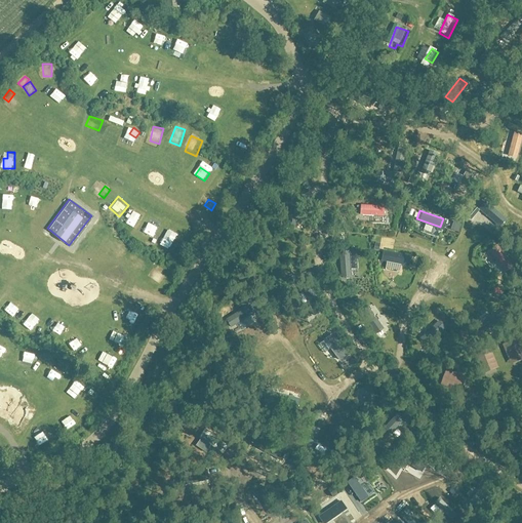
[(9,229),(18,230),(19,222),(14,220),(14,213),(9,213),(9,229)]
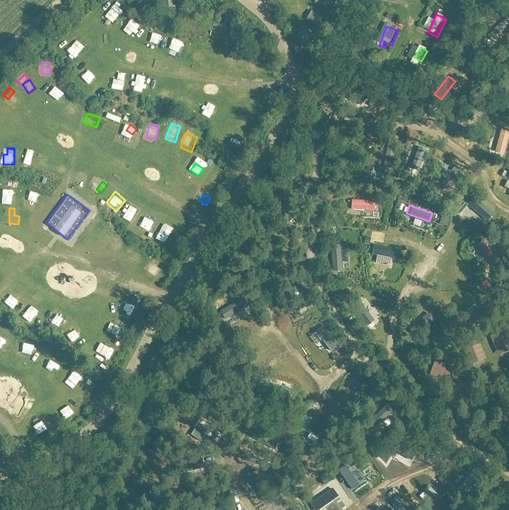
[(140,227),(150,231),(156,217),(146,213),(140,227)]
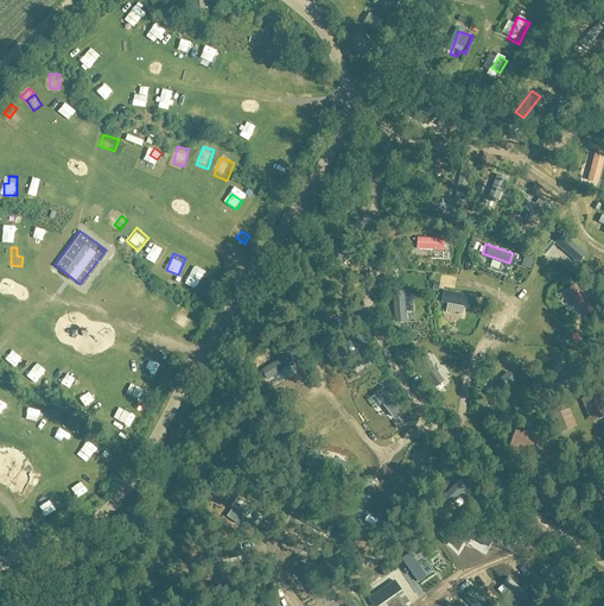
[(188,282),(199,286),(205,270),(194,265),(188,282)]
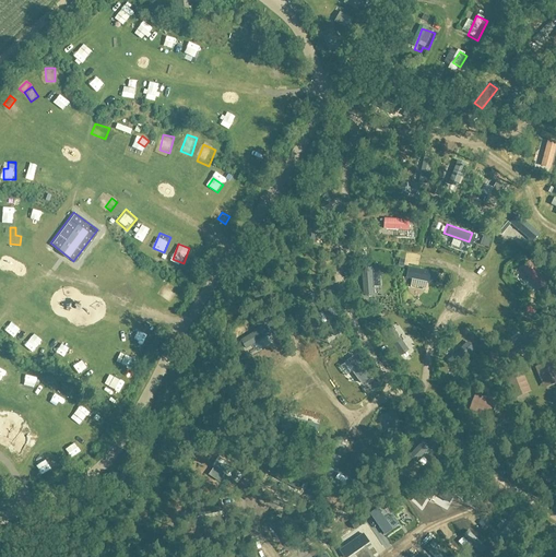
[(527,257),(516,264),(533,288),(544,281),(527,257)]
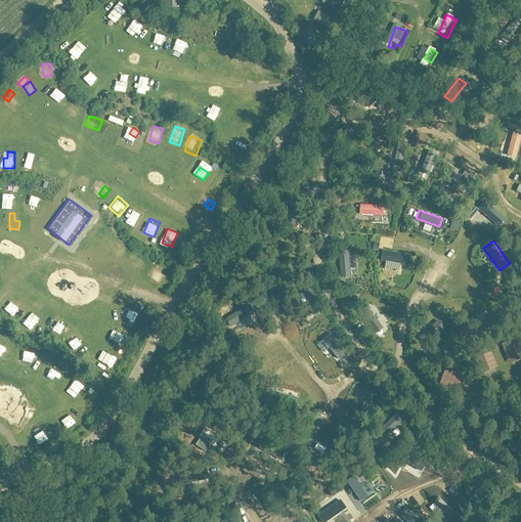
[(48,258),(61,251),(57,243),(44,251),(48,258)]
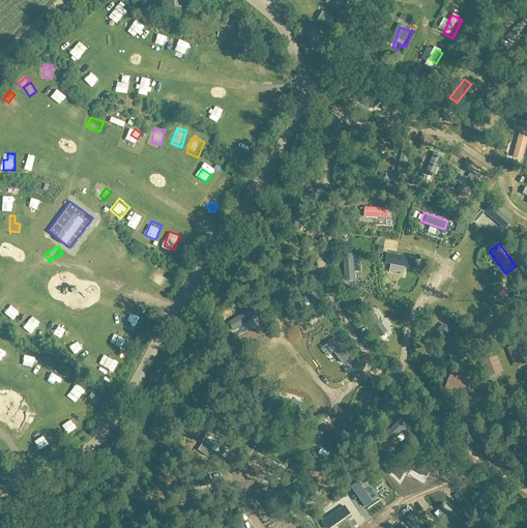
[(132,273),(142,277),(146,268),(136,263),(132,273)]
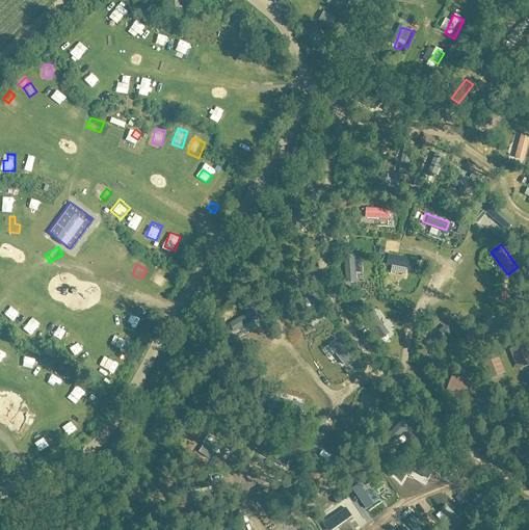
[(84,272),(80,284),(91,289),(97,277),(84,272)]
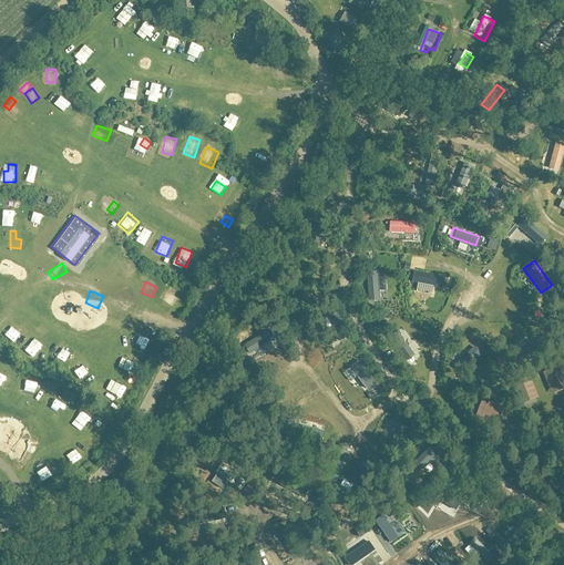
[(171,293),(163,302),(174,312),(183,302),(171,293)]
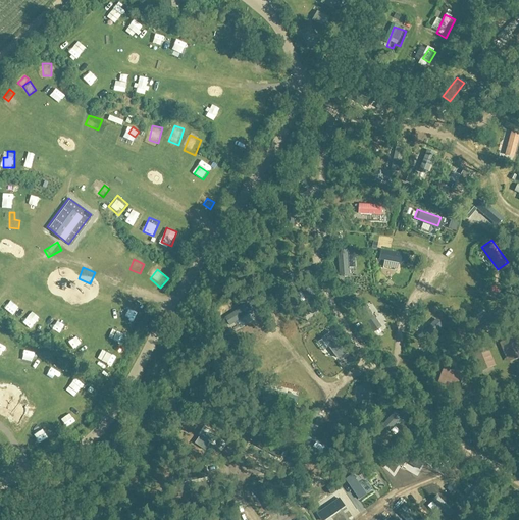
[(79,280),(76,286),(87,290),(89,284),(79,280)]
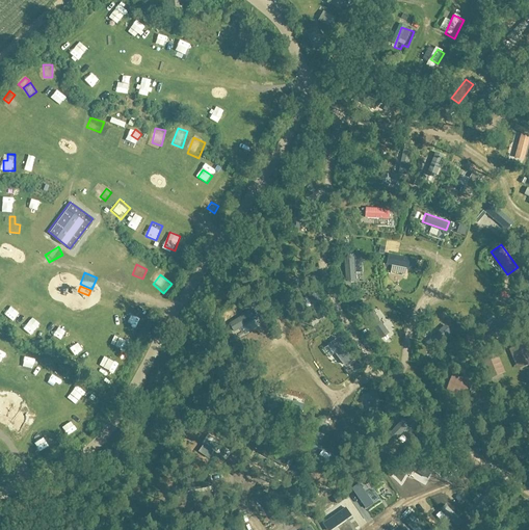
[(36,309),(32,318),(42,322),(46,313),(36,309)]
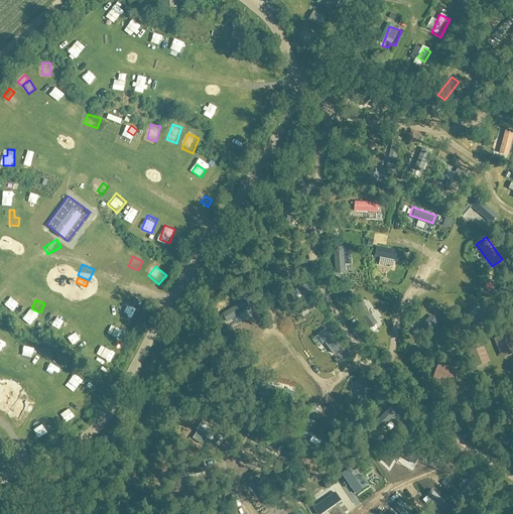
[(122,314),(135,320),(141,309),(128,302),(122,314)]
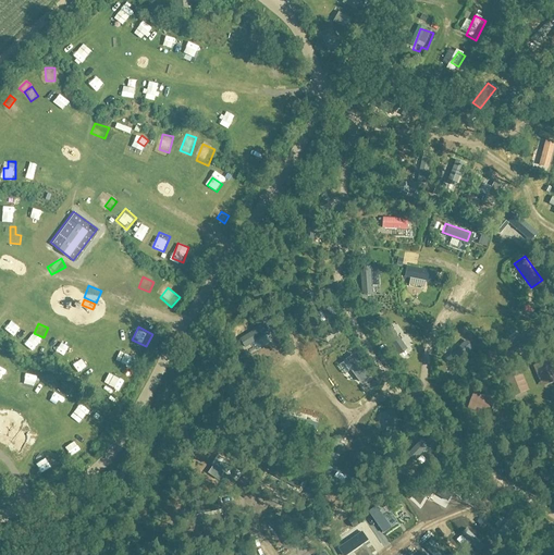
[(62,349),(69,342),(61,336),(54,344),(62,349)]
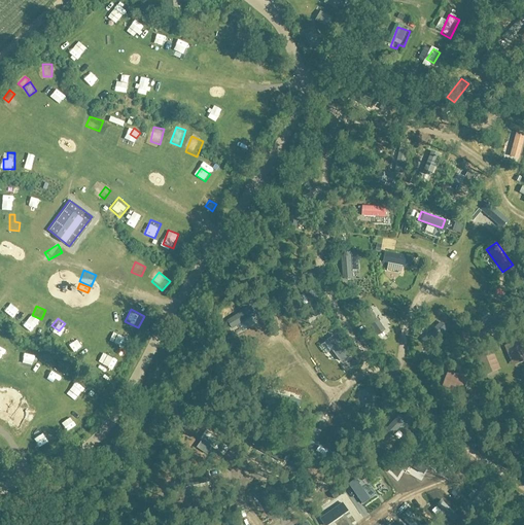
[(48,397),(57,397),(57,385),(48,385),(48,397)]
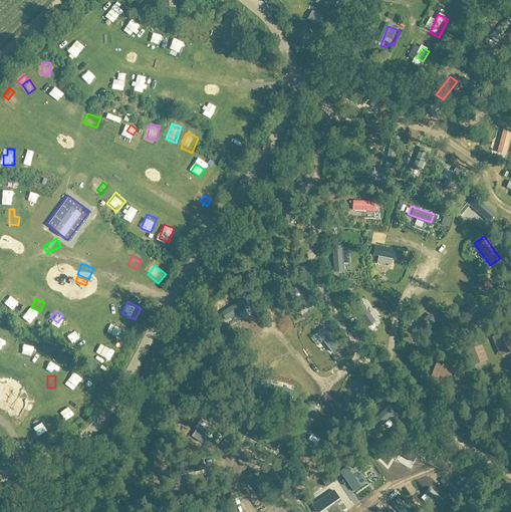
[(366,376),(355,375),(352,402),(363,404),(366,376)]
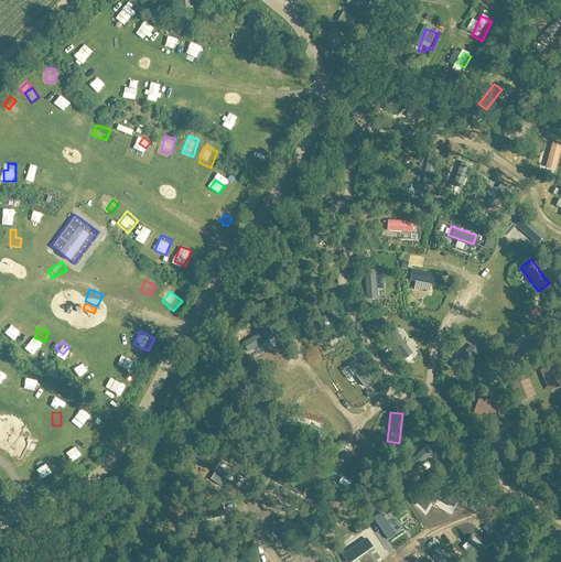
[(32,417),(31,430),(41,430),(41,417),(32,417)]
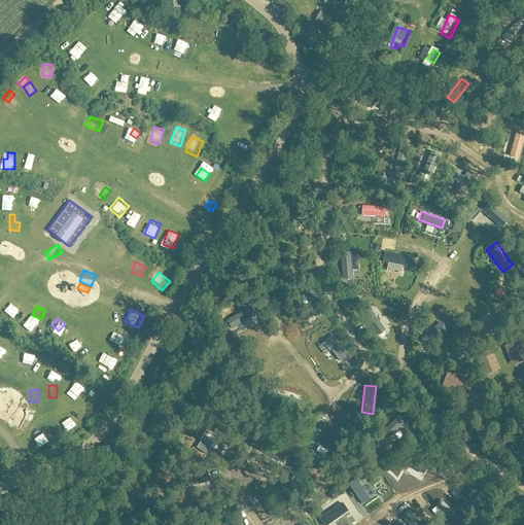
[(7,390),(6,399),(16,399),(18,390),(7,390)]
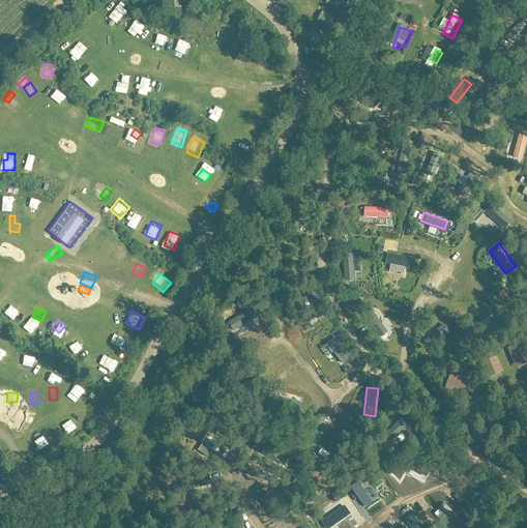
[(64,429),(68,442),(77,440),(72,427),(64,429)]
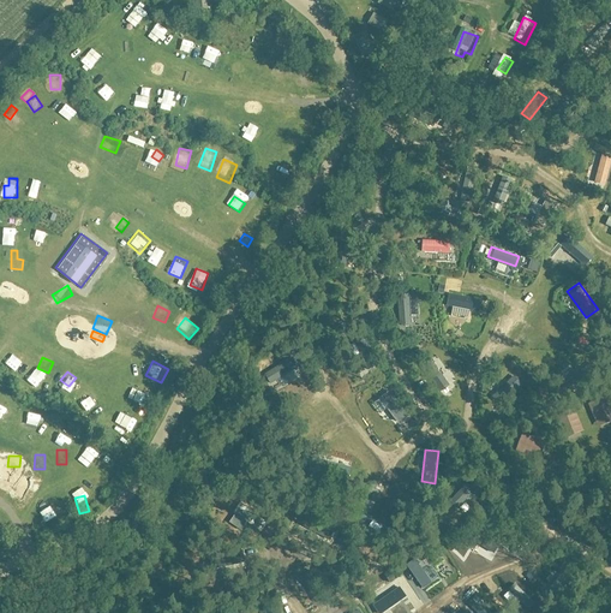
[(63,509),(52,512),(58,528),(69,524),(63,509)]
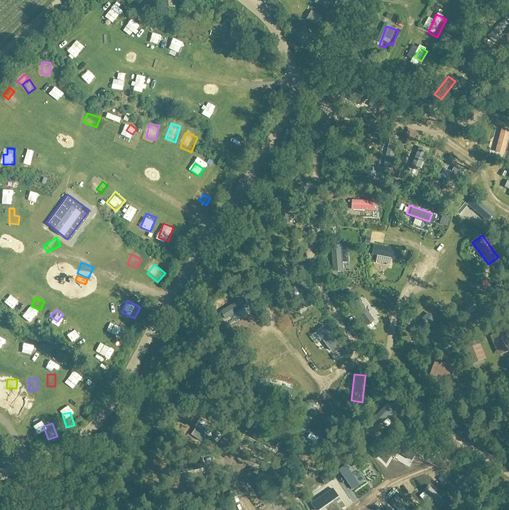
[(25,432),(28,438),(34,435),(31,429),(25,432)]
